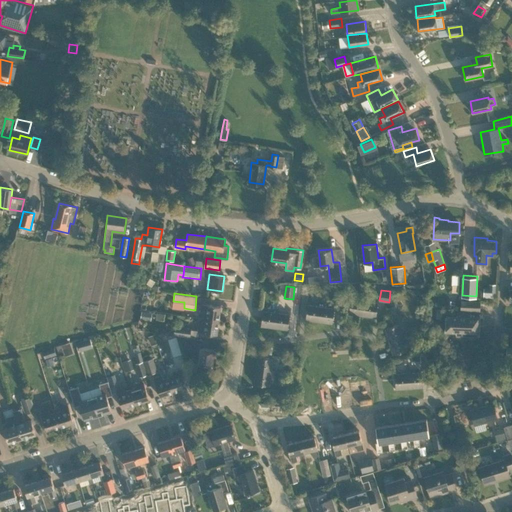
[(362,315),(364,300),(351,298),(349,313),(362,315)]
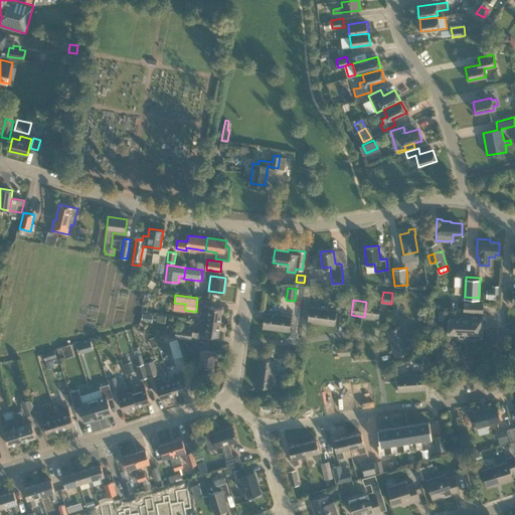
[(397,304),(401,311),(407,307),(403,301),(397,304)]
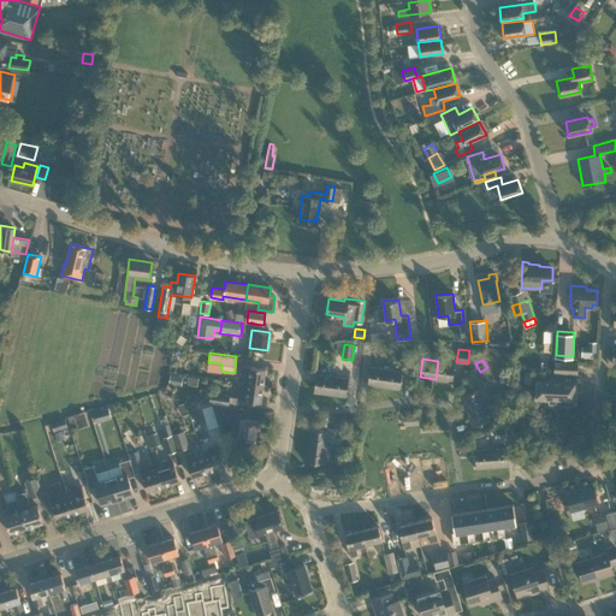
[(452,381),(455,363),(438,361),(436,379),(452,381)]
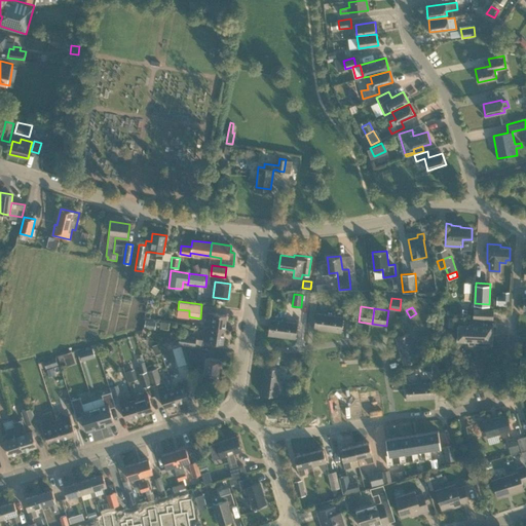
[(493,310),(474,309),(473,318),(470,318),(470,325),(458,324),(457,340),(468,341),(468,347),(492,348),(493,310)]
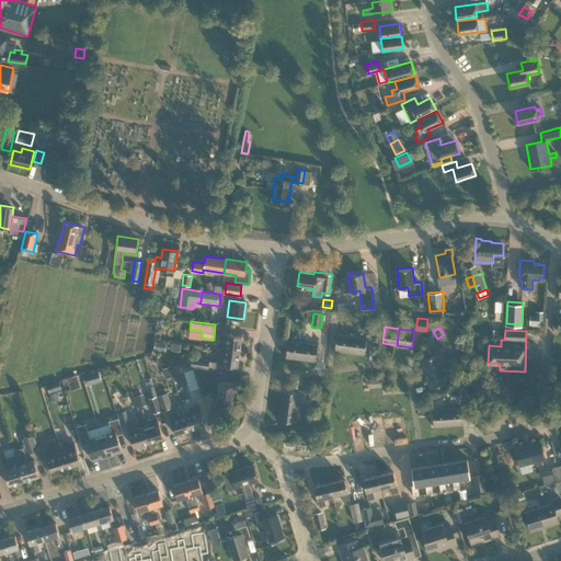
[(240,351),(241,335),(220,332),(219,342),(224,342),(222,348),(240,351)]
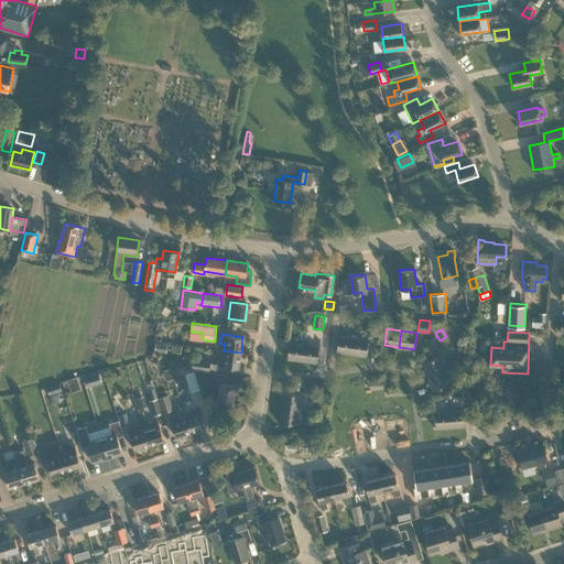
[(351,354),(354,337),(338,335),(336,351),(351,354)]
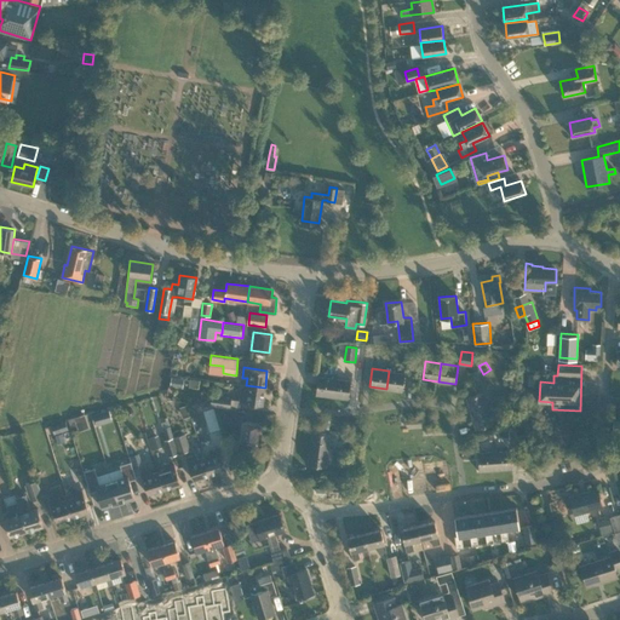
[(403,391),(405,373),(389,371),(386,389),(403,391)]
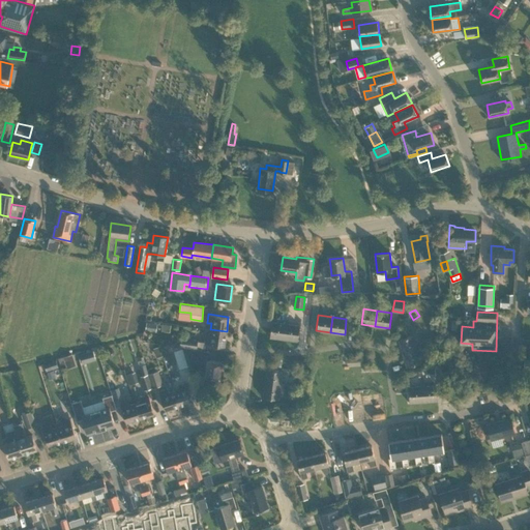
[(147,321),(145,330),(153,331),(154,323),(147,321)]
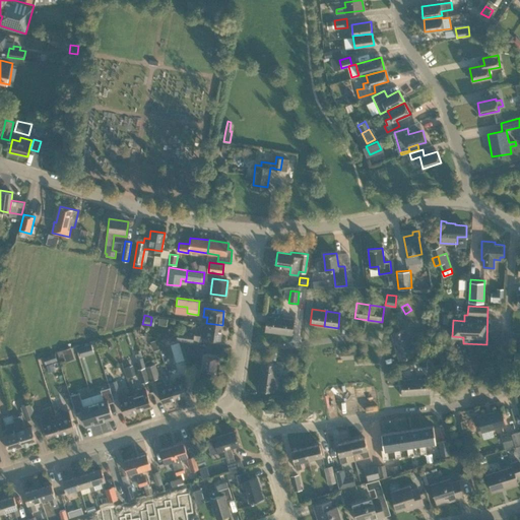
[(278,332),(280,317),(267,315),(265,330),(278,332)]
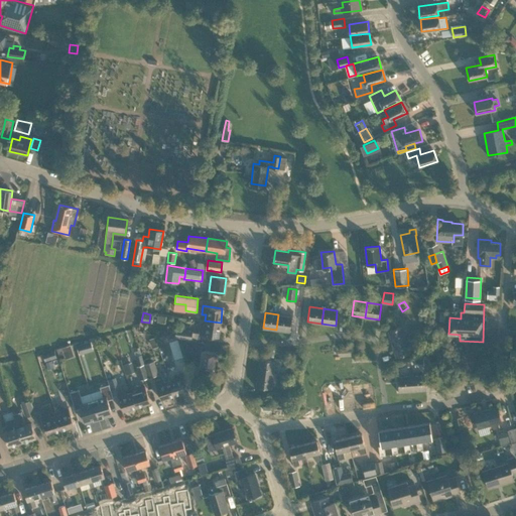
[(290,332),(292,316),(278,314),(276,330),(290,332)]
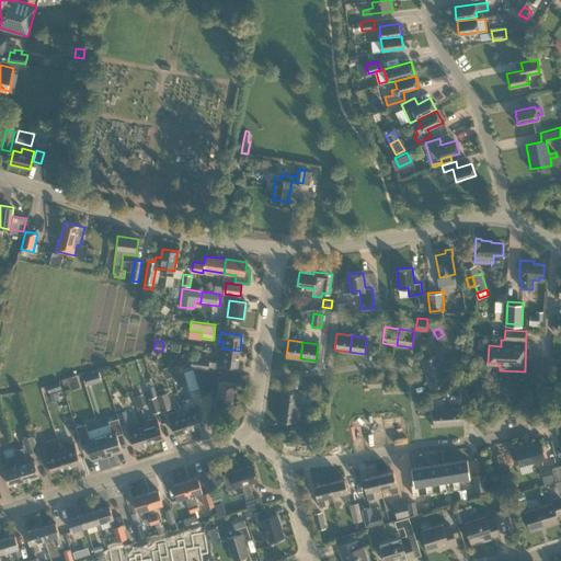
[(238,366),(240,351),(222,348),(222,355),(218,354),(217,364),(238,366)]
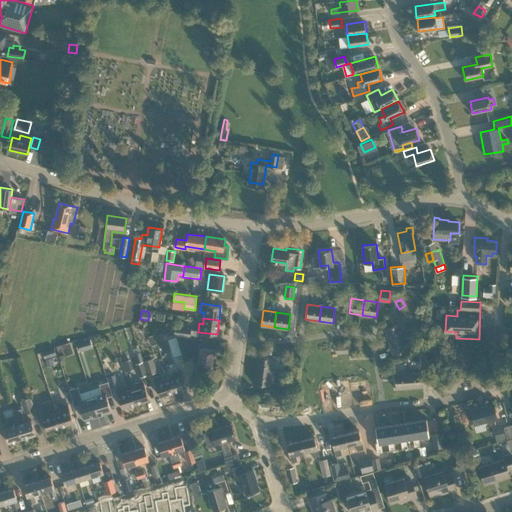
[(389,341),(404,337),(400,323),(385,328),(389,341)]
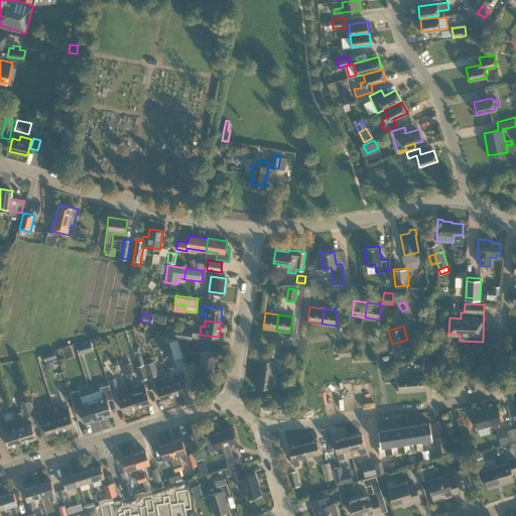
[(175,337),(191,339),(192,331),(176,328),(175,337)]
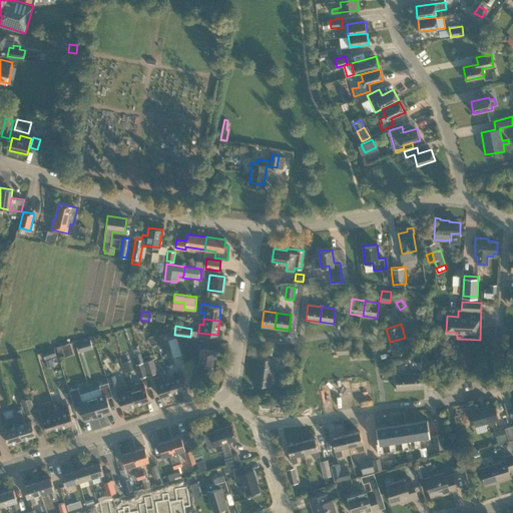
[(483,344),(494,345),(495,335),(483,334),(483,344)]
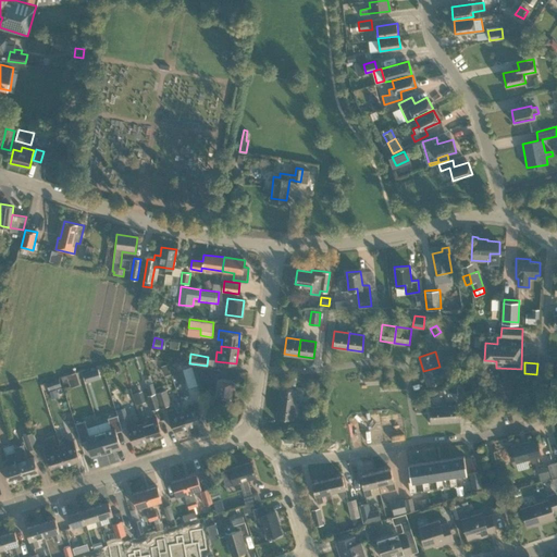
[(161,366),(164,375),(172,373),(169,363),(161,366)]
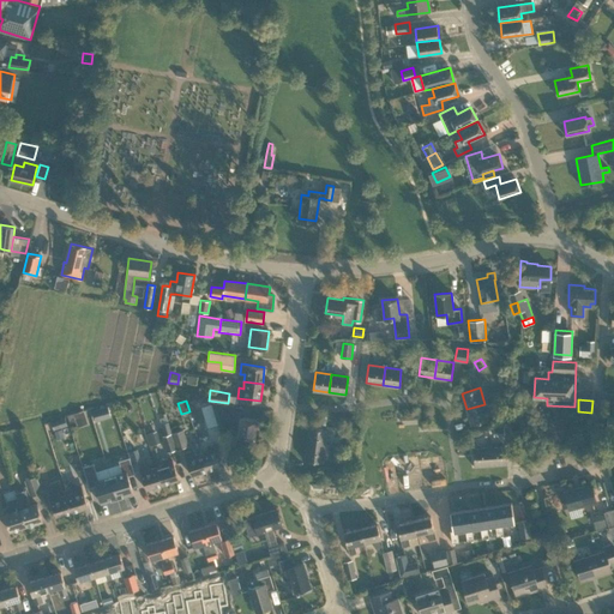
[(239,435),(254,438),(258,419),(241,416),(242,407),(222,404),(221,416),(238,417),(236,426),(240,426),(239,435)]
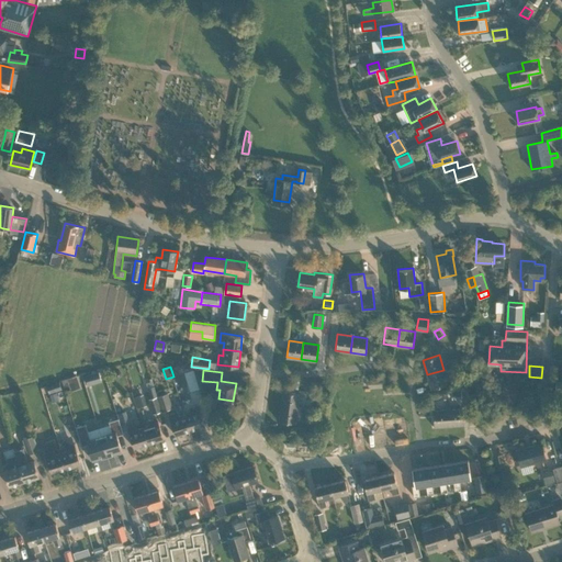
[(431,389),(447,384),(444,370),(427,374),(431,389)]
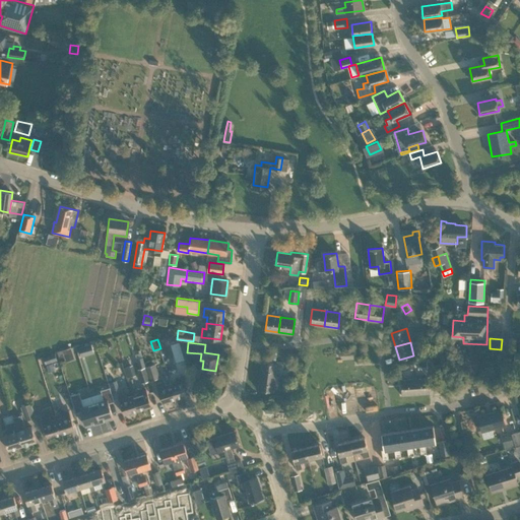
[(175,363),(184,360),(179,343),(170,346),(175,363)]
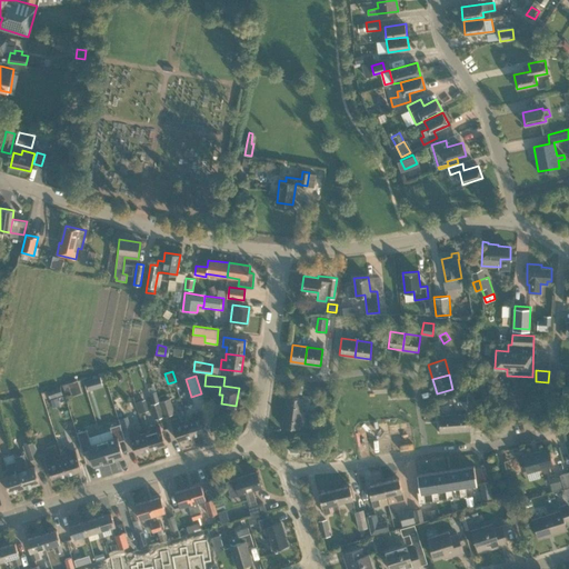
[(100,377),(86,380),(89,389),(102,385),(100,377)]
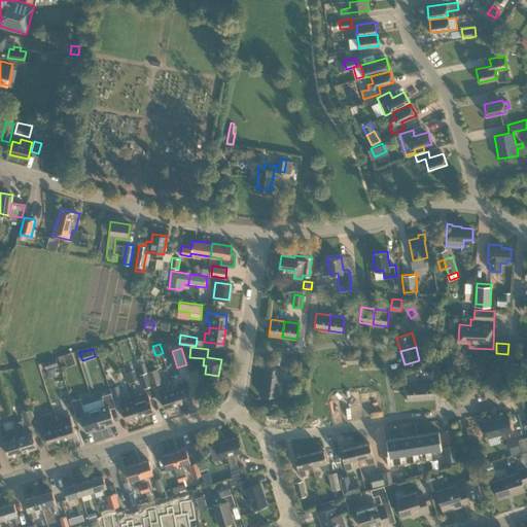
[(66,353),(68,360),(74,358),(72,351),(66,353)]
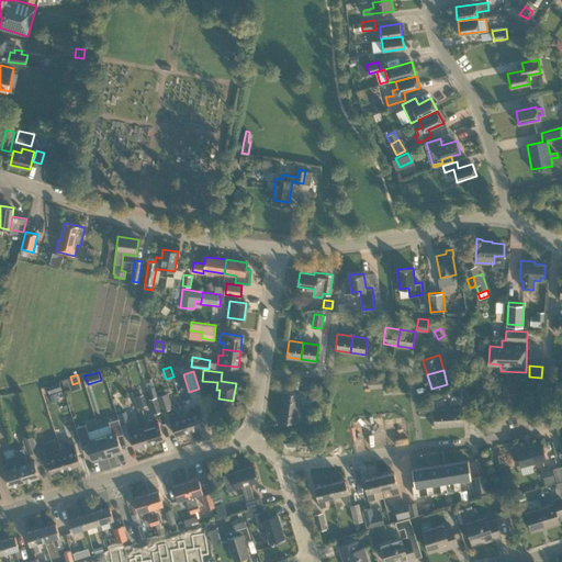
[(68,378),(62,380),(65,390),(70,388),(69,384),(68,378)]
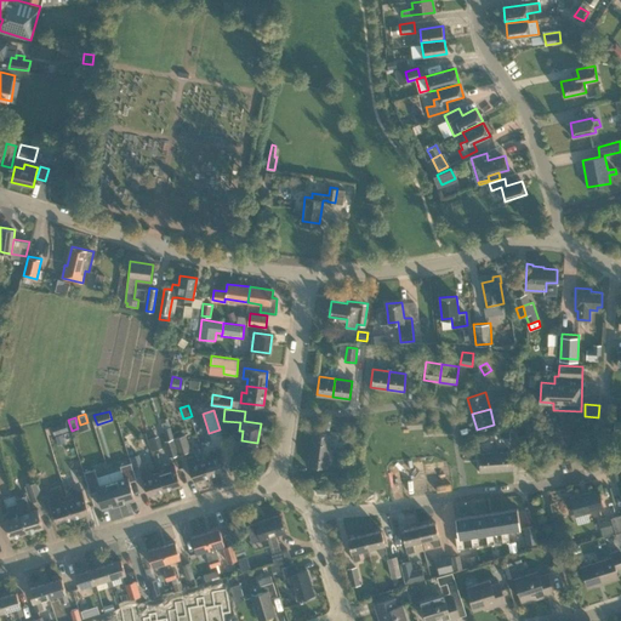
[(66,422),(52,426),(55,434),(68,429),(66,422)]
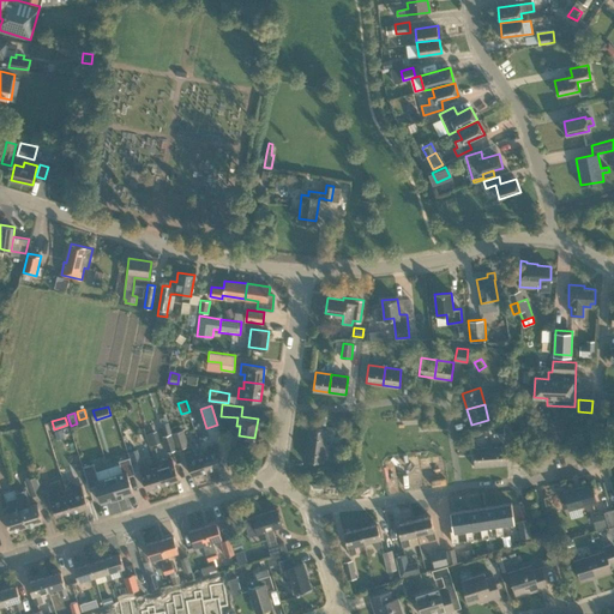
[(173,432),(172,428),(169,420),(161,423),(164,434),(163,435),(168,451),(176,449),(172,432),(173,432)]
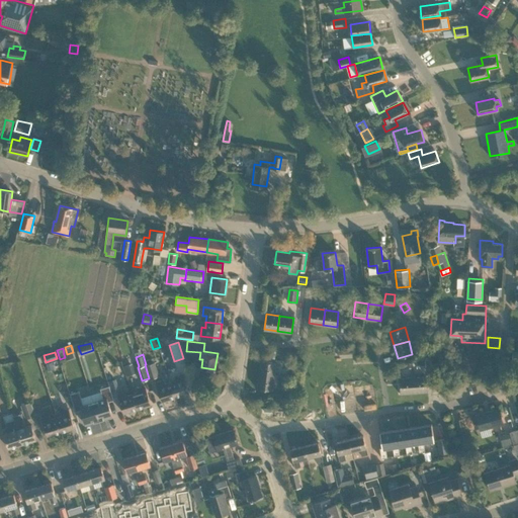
[(145,364),(149,378),(160,375),(155,361),(154,362),(153,358),(145,361),(146,364),(145,364)]
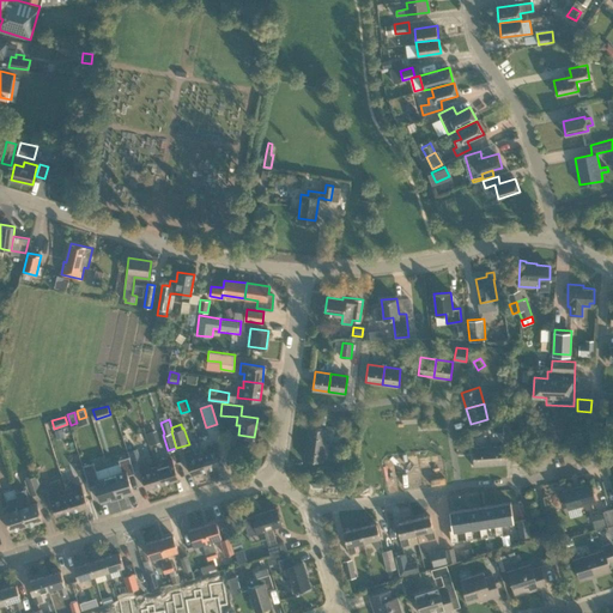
[(325,445),(327,429),(309,426),(307,443),(325,445)]
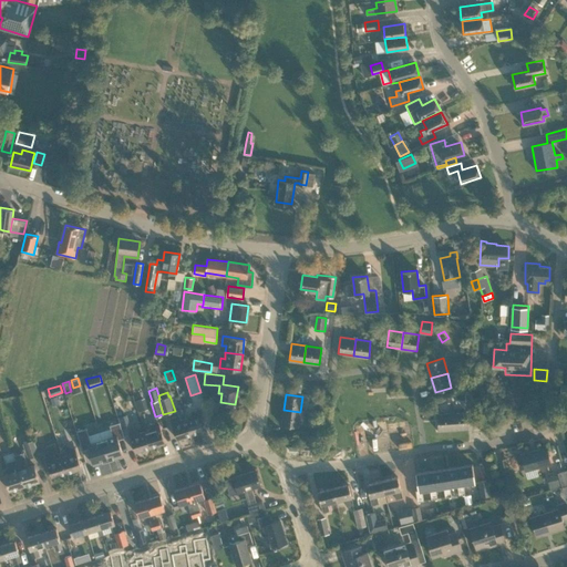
[(58,397),(51,398),(53,405),(60,403),(58,397)]
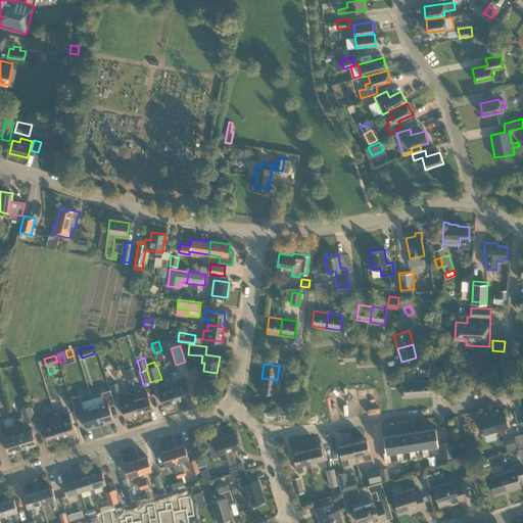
[(129,378),(139,376),(138,366),(128,368),(129,378)]
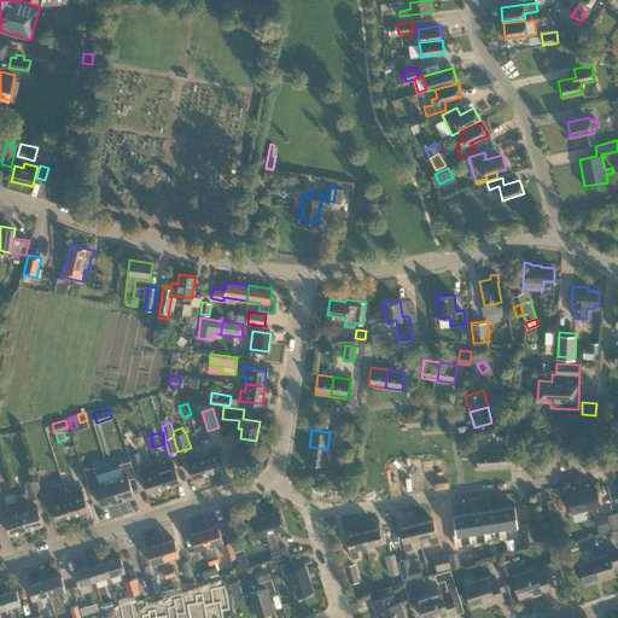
[(209,472),(226,467),(219,445),(209,448),(210,453),(204,455),(209,472)]
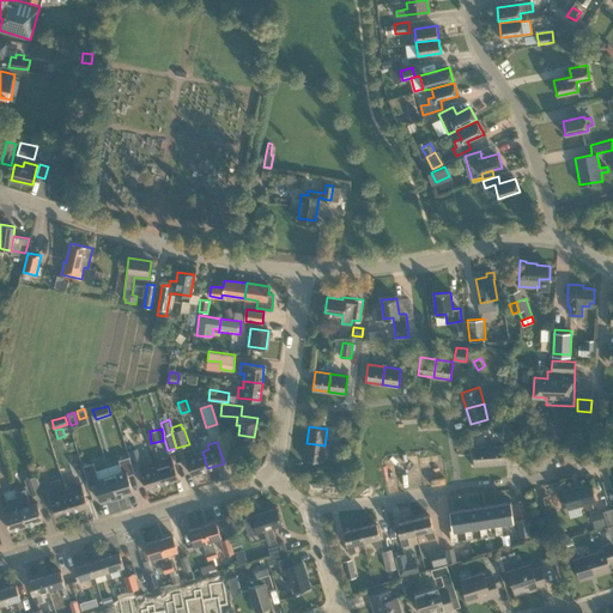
[(322,461),(325,445),(307,443),(304,460),(322,461)]
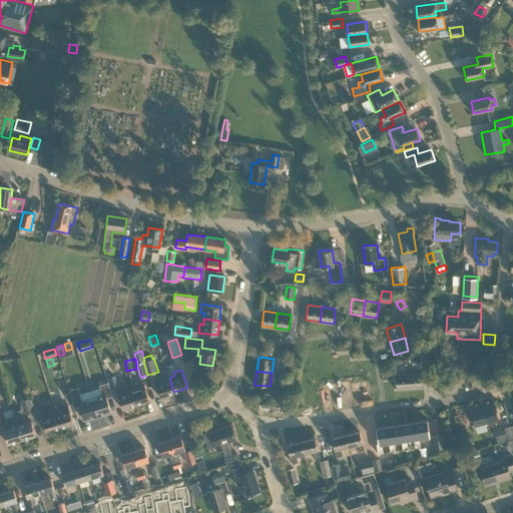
[(410,389),(424,388),(423,373),(409,374),(410,389)]
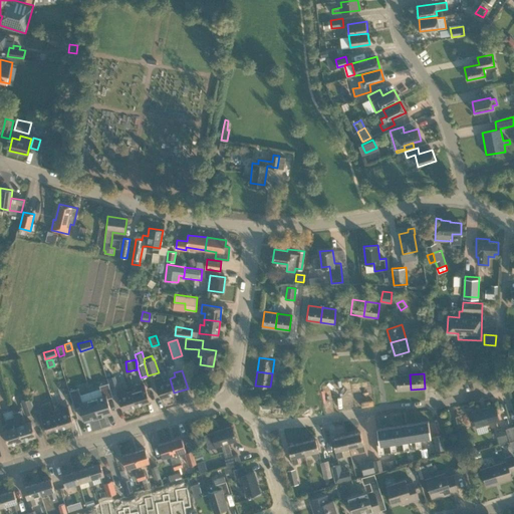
[(398,391),(411,390),(410,374),(397,375),(398,391)]
